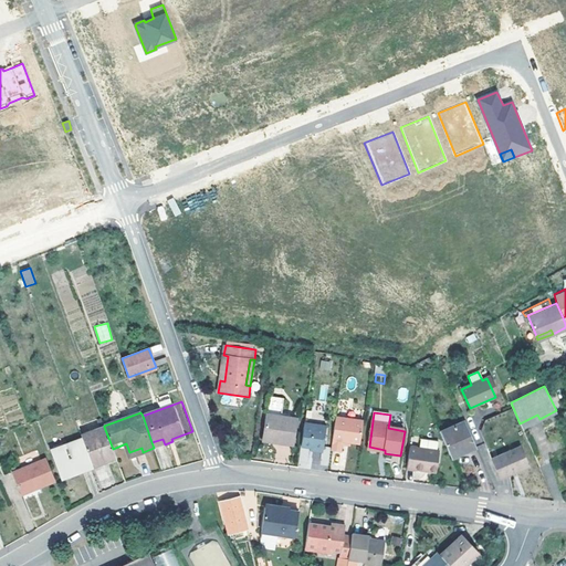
[(285,416),(270,413),(266,440),(293,444),(297,417),(285,416)]
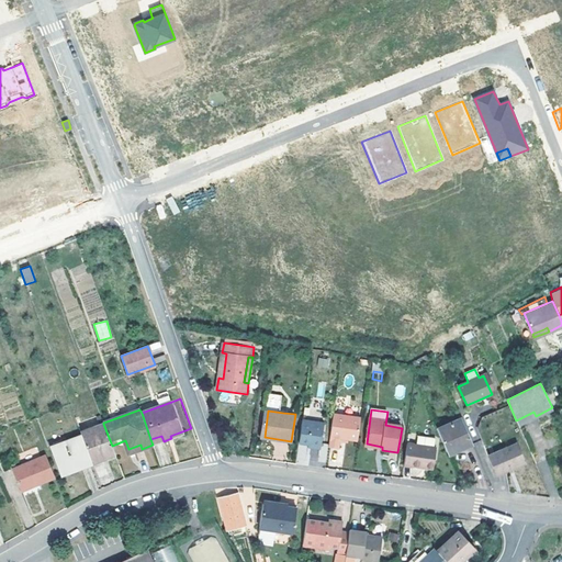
[(518,424),(536,416),(534,412),(531,413),(516,420),(518,424)]
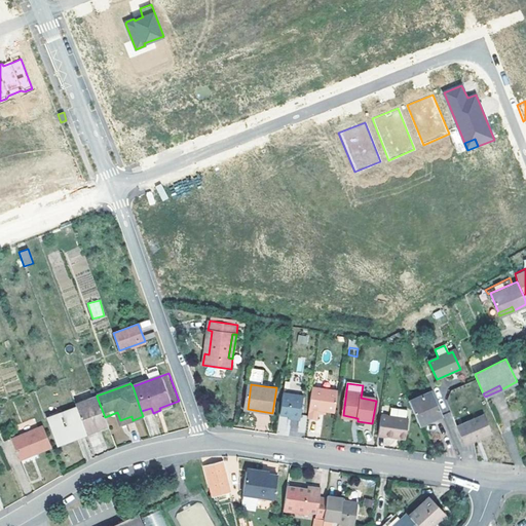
[(284,388),(279,414),(290,415),(291,415),(301,417),(305,391),(284,388)]
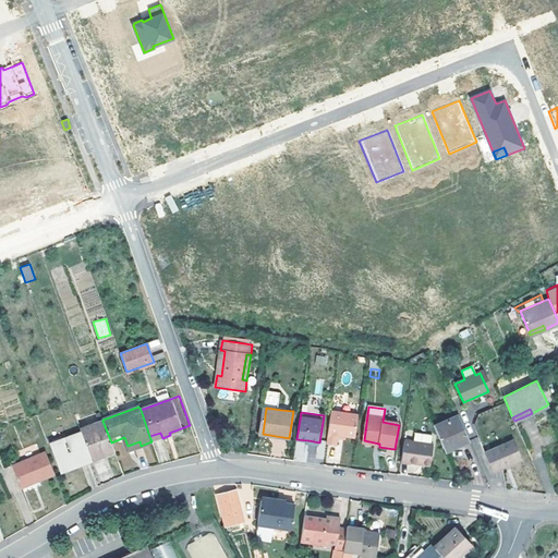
[(339,447),(340,441),(341,437),(342,437),(348,438),(355,439),(359,416),(332,412),(327,445),(339,447)]
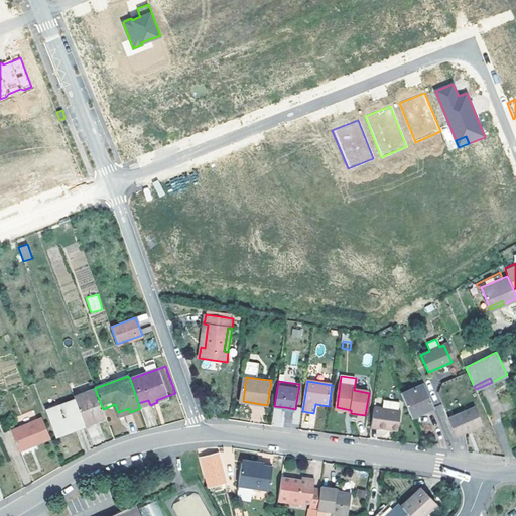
[(423,383),(401,392),(412,417),(433,408),(423,383)]
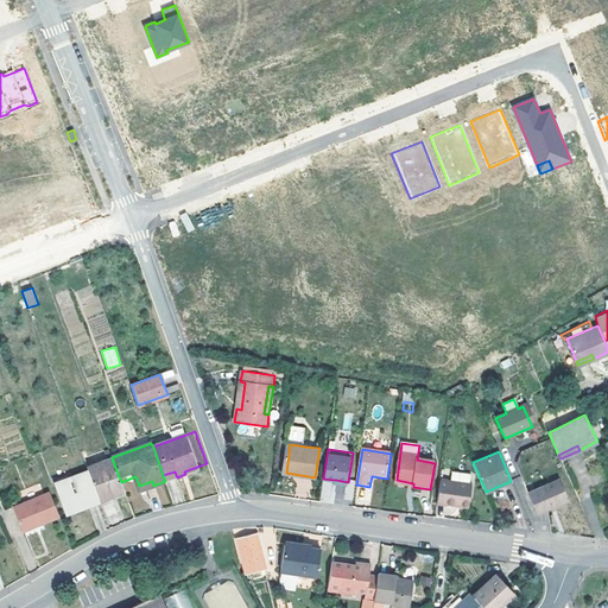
[(121,482),(112,458),(87,467),(89,472),(99,496),(114,492),(115,495),(125,492),(121,482)]
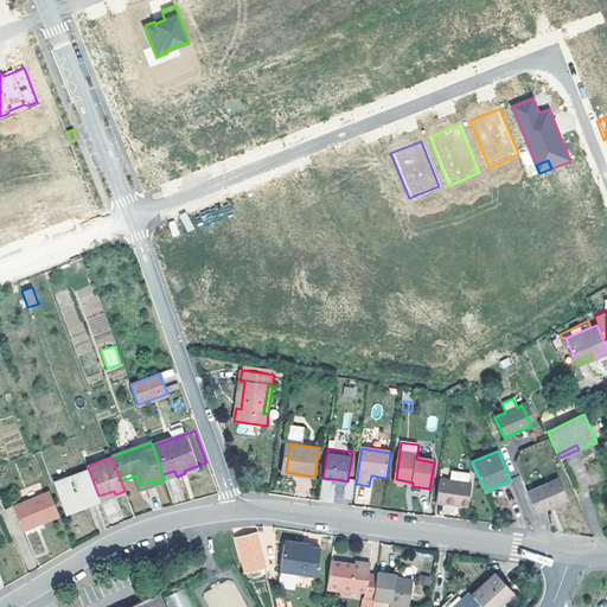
[(98,496),(89,471),(56,483),(68,512),(82,508),(81,503),(98,496)]
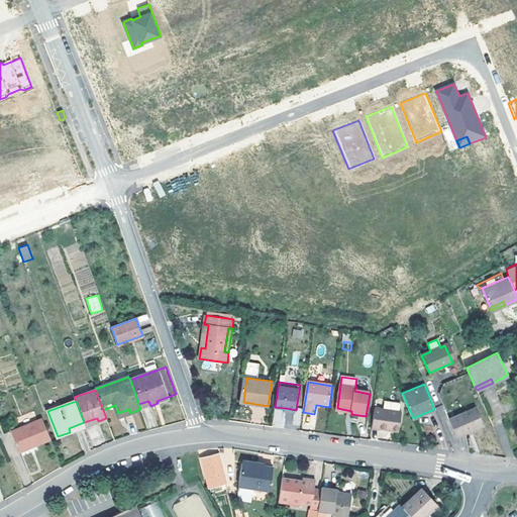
[(140,409),(150,406),(148,401),(138,404),(140,409)]
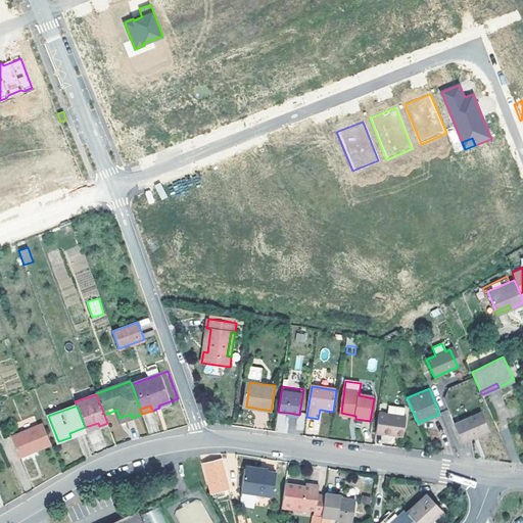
[(397,433),(406,435),(408,419),(406,418),(408,409),(392,407),(391,416),(379,414),(376,433),(396,437),(397,433)]
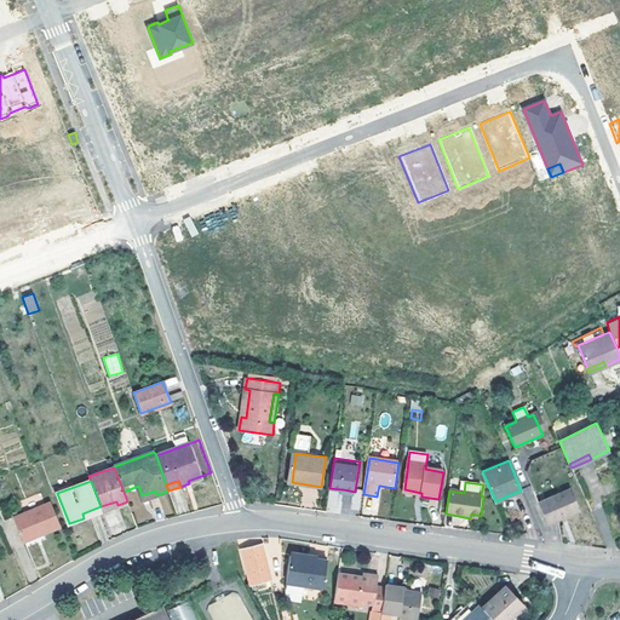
[(539,500),(547,522),(563,516),(578,509),(568,488),(539,500)]
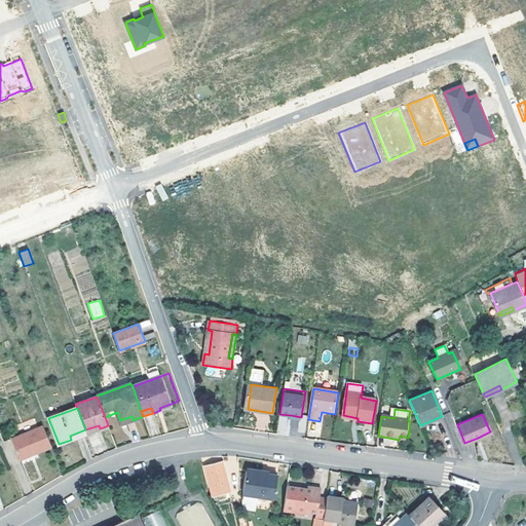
[(85,429),(86,434),(100,428),(99,425),(85,429)]
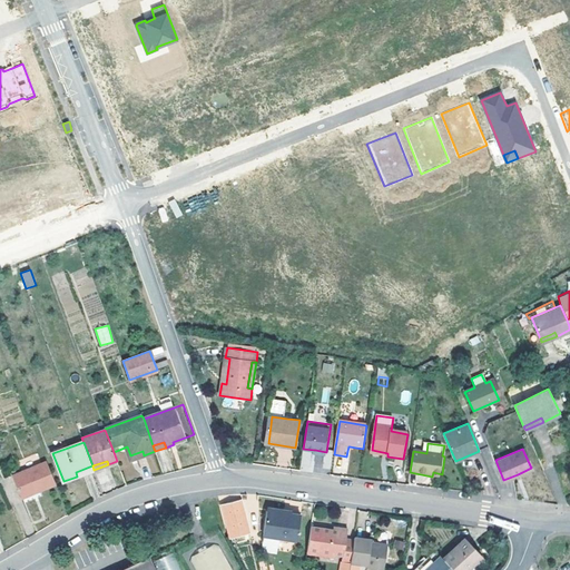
[(22,497),(56,483),(47,462),(13,475),(22,497)]
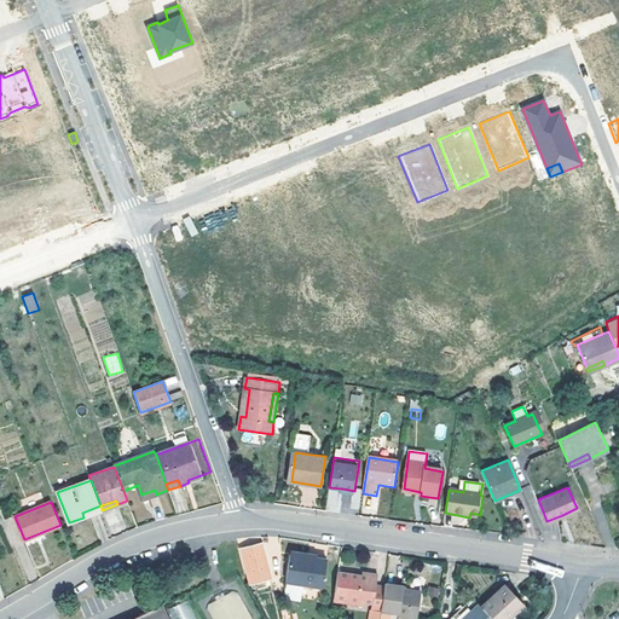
[(82,513),(84,518),(102,510),(100,505),(82,513)]
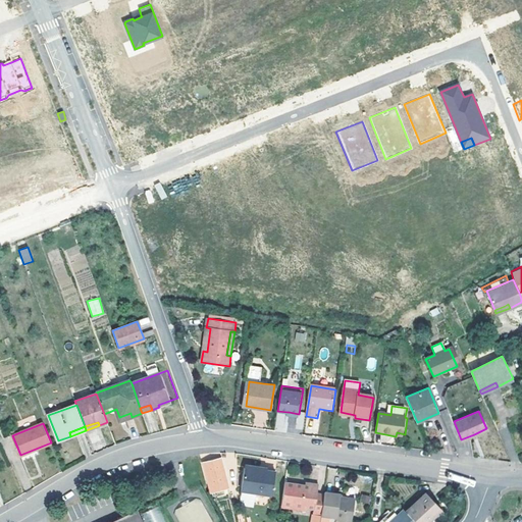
[(201,458),(210,492),(228,487),(220,454),(201,458)]
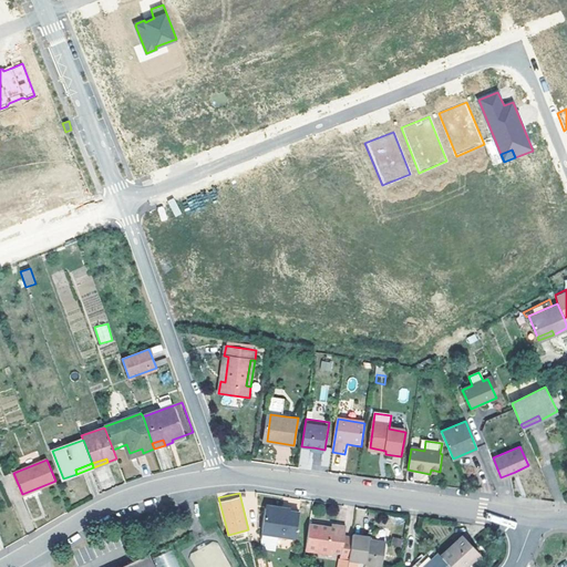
[(265,507),(260,531),(278,534),(294,536),(297,511),(287,509),(287,511),(265,507)]
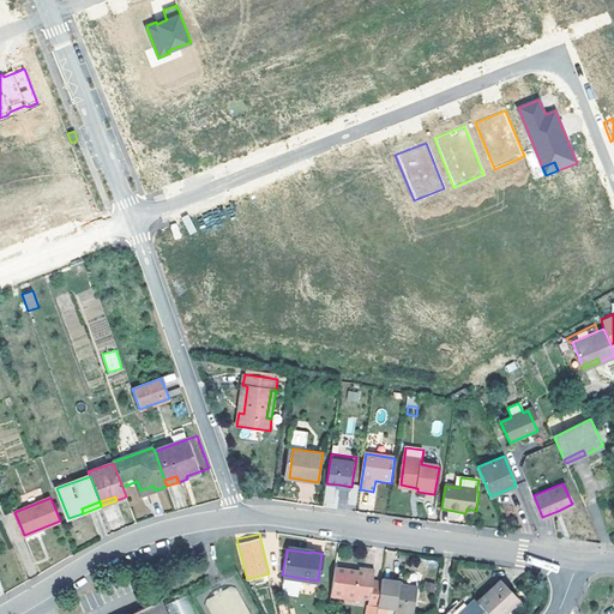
[(330,593),(369,599),(368,605),(377,606),(380,582),(373,581),(374,571),(363,569),(362,572),(359,571),(333,567),(330,593)]
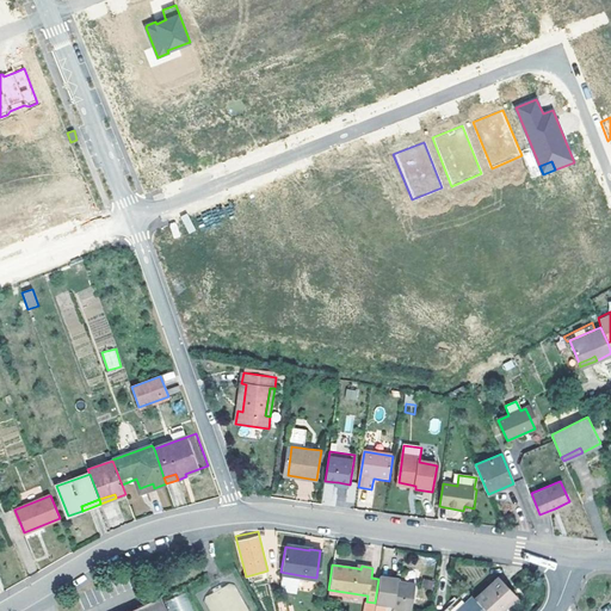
[(300,575),(281,572),(279,580),(298,584),(300,575)]
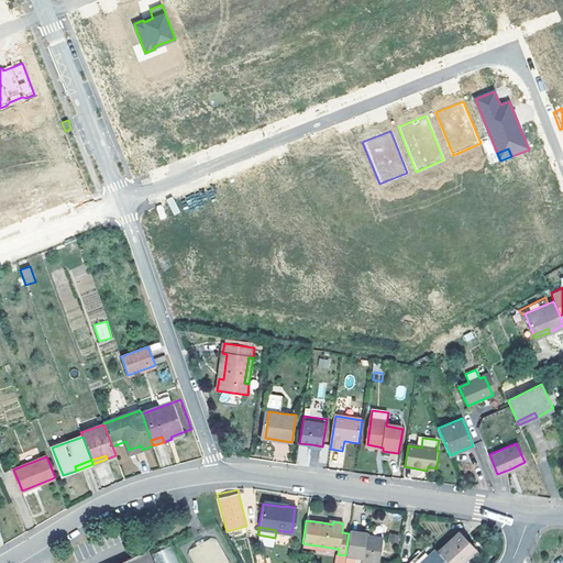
[(366,533),(350,531),(349,533),(345,555),(345,556),(363,559),(362,562),(371,562),(378,562),(383,539),(368,537),(366,536),(366,533)]
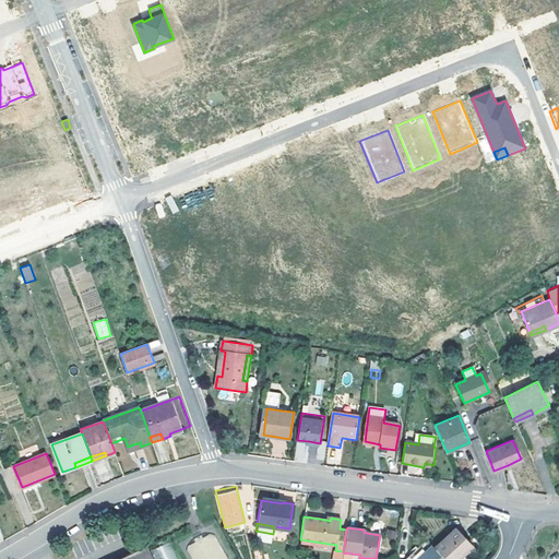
[(460,556),(471,546),(455,528),(432,548),(442,558),(459,558),(458,557),(460,556)]
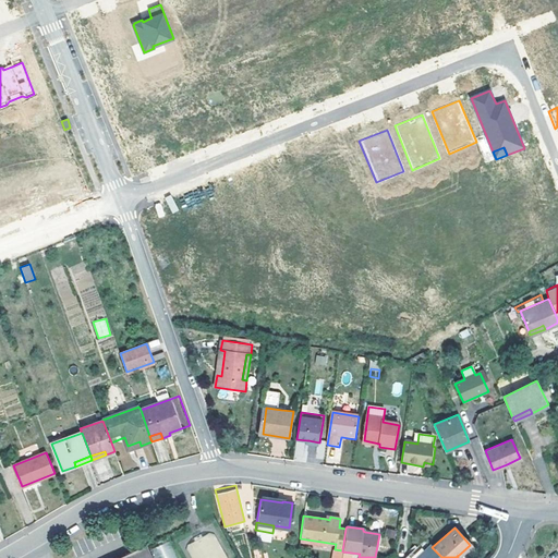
[(387,530),(386,537),(396,538),(397,531),(387,530)]
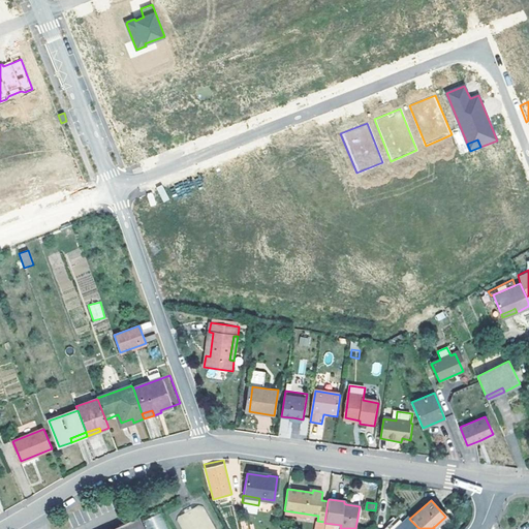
[(167,528),(161,512),(145,520),(148,528),(167,528)]
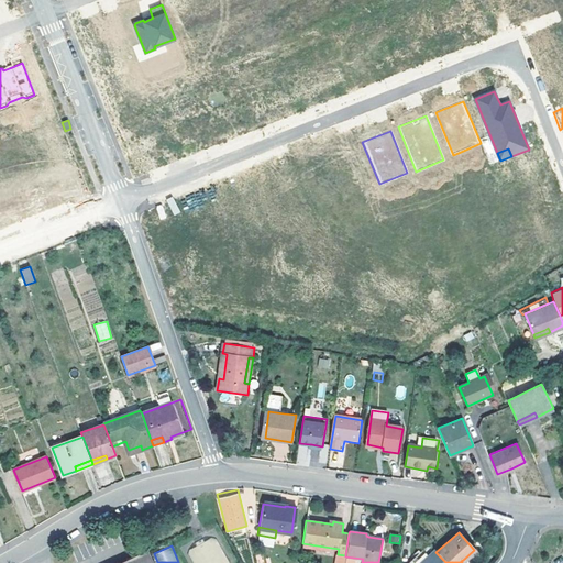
[(153,562),(147,550),(116,562),(153,562)]
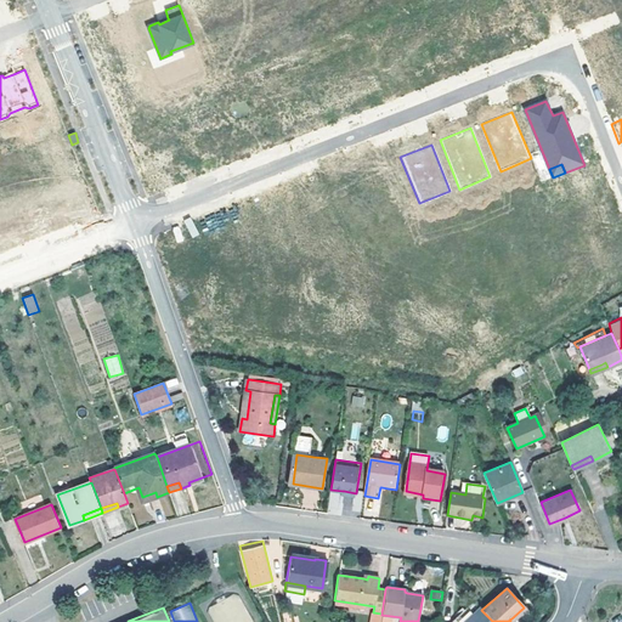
[(492,621),(481,610),(480,608),(463,621),(492,621)]
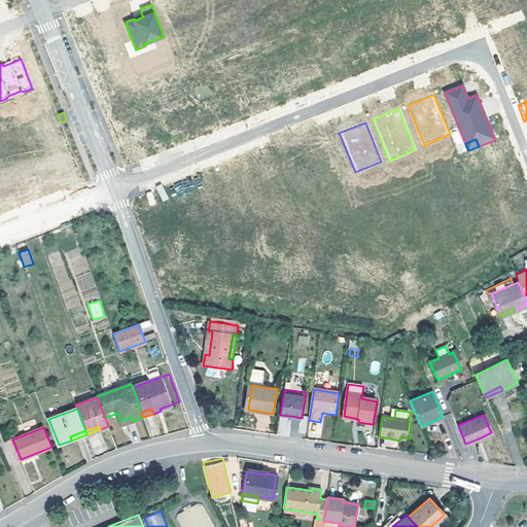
[(431,525),(432,526),(446,516),(444,515),(433,524),(431,525)]
